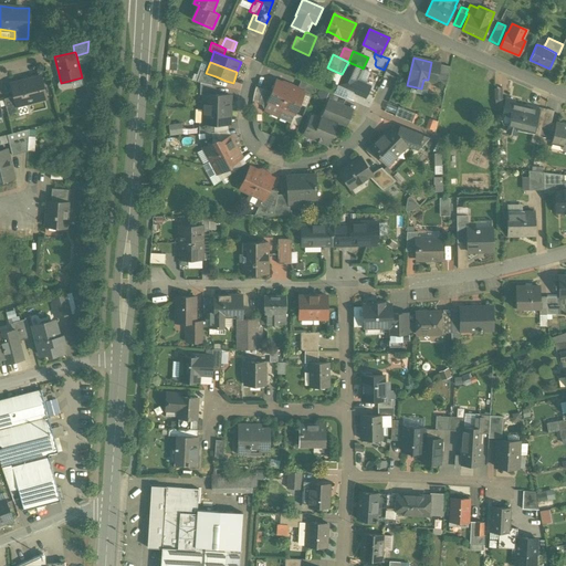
[(337,85),(365,97),(370,86),(357,80),(362,67),(348,62),(342,74),(337,85)]
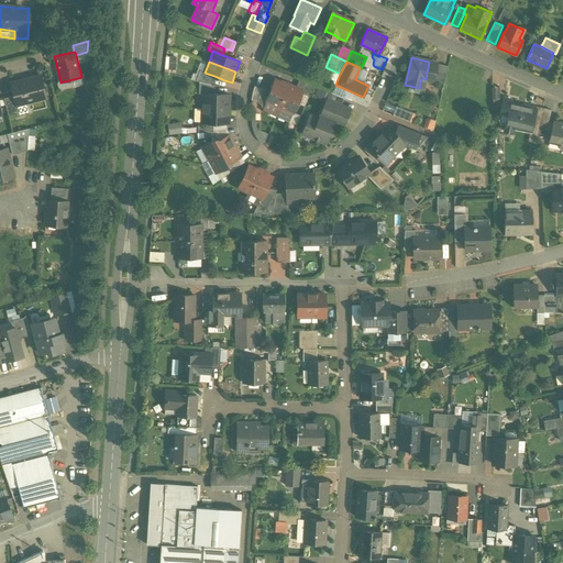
[(448,66),(429,62),(426,79),(433,81),(433,80),(444,83),(448,66)]
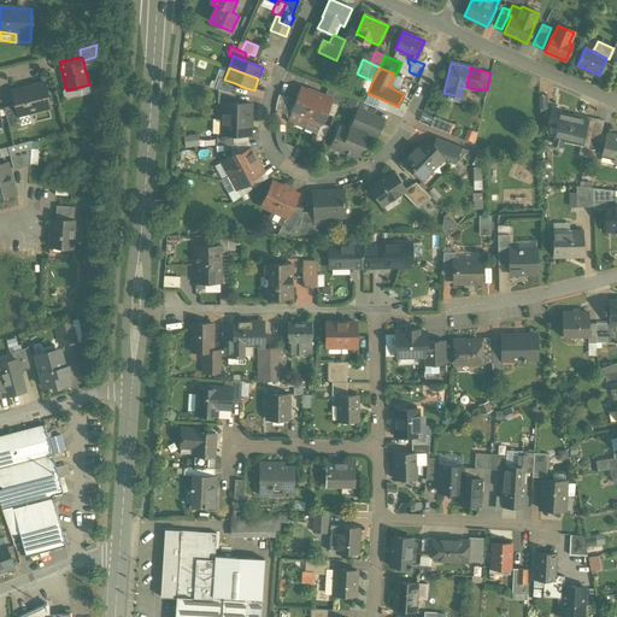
[(357,88),(368,93),(372,81),(362,76),(357,88)]
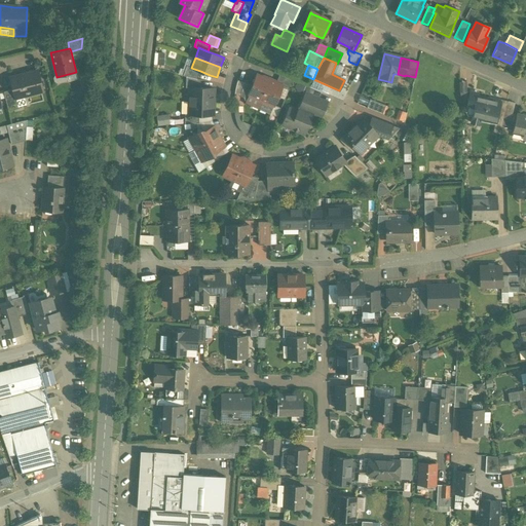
[(200,71),(191,68),(187,66),(183,76),(186,77),(197,79),(200,71)]
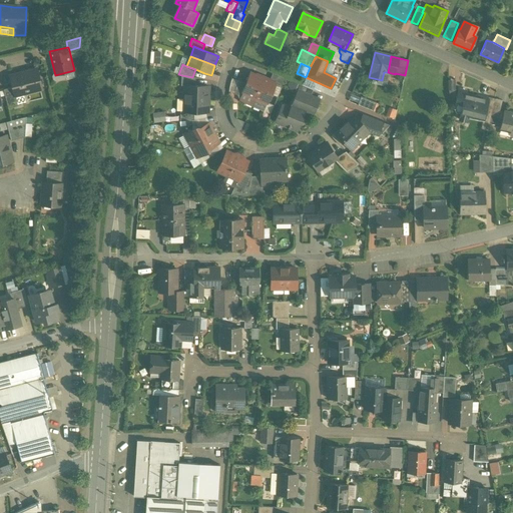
[(36,69),(10,76),(13,87),(15,96),(42,89),(36,69)]
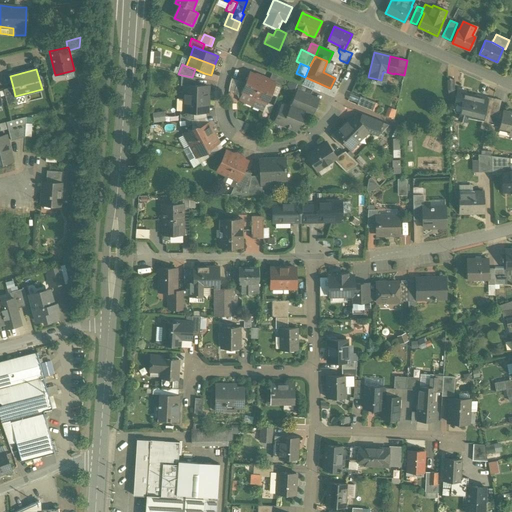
[(263,78),(250,72),(246,83),(242,92),(243,93),(254,98),(263,78)]
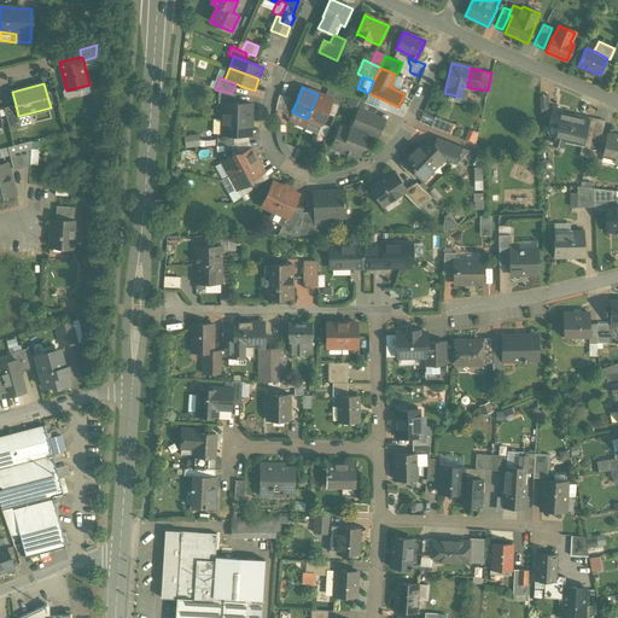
[(344,93),(328,87),(325,97),(332,100),(331,103),(338,106),(344,93)]
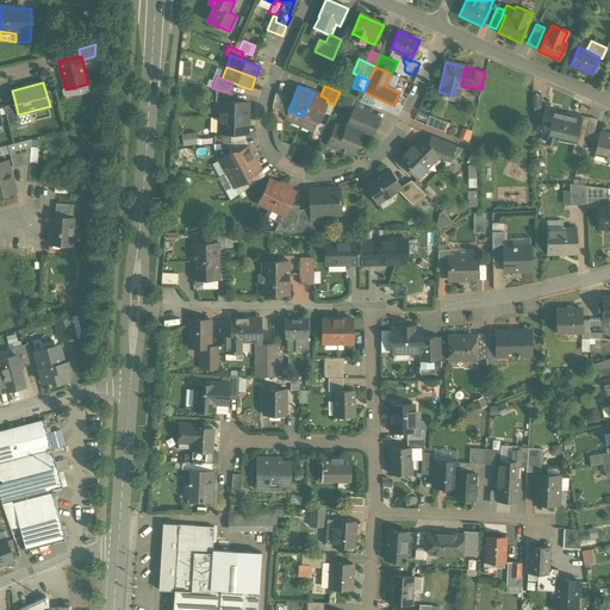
[(229,92),(216,89),(216,103),(221,103),(221,101),(232,103),(232,93),(229,92)]
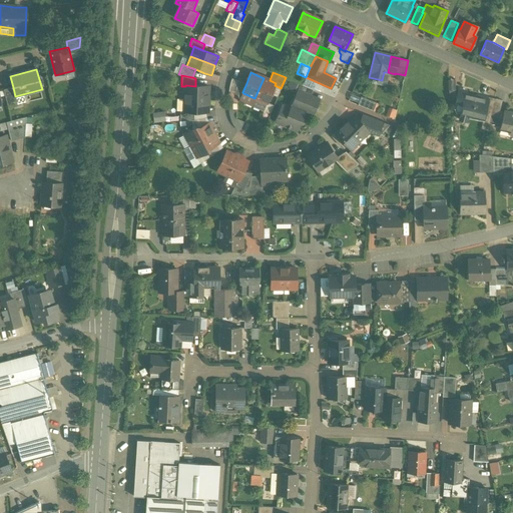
[(264,78),(254,98),(268,103),(275,85),(276,83),(270,80),(264,78)]
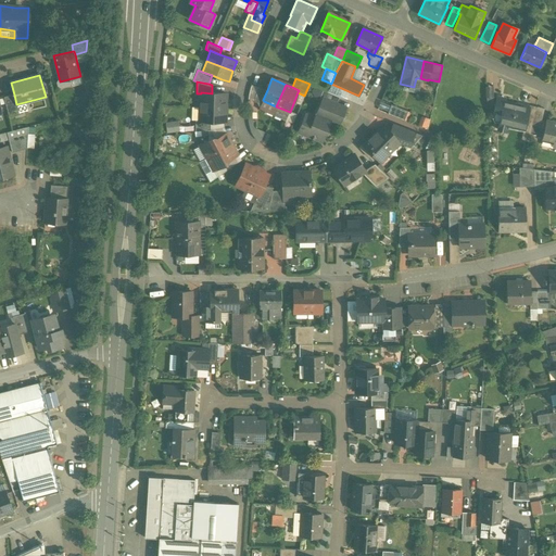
[(267,90),(258,87),(255,96),(254,102),(262,105),(264,101),(263,100),(267,90)]
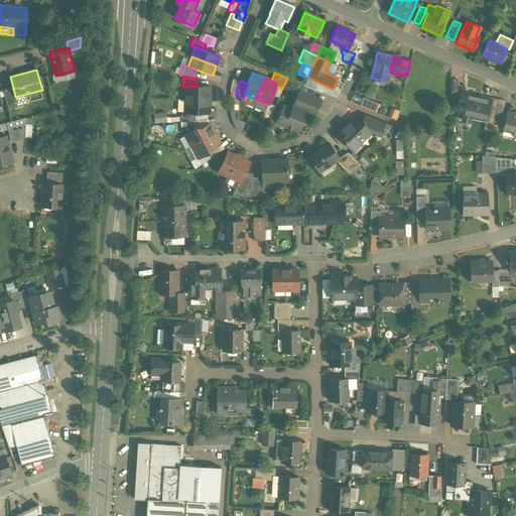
[(314,90),(299,84),(296,91),(299,92),(299,91),(312,97),(314,90)]
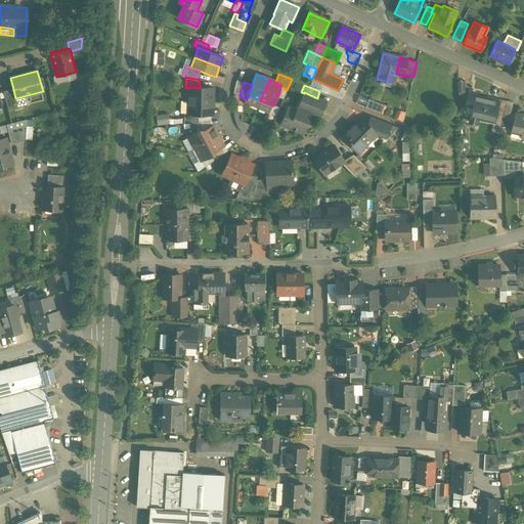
[(200,88),(189,87),(189,88),(188,100),(213,101),(214,89),(210,88),(200,88)]
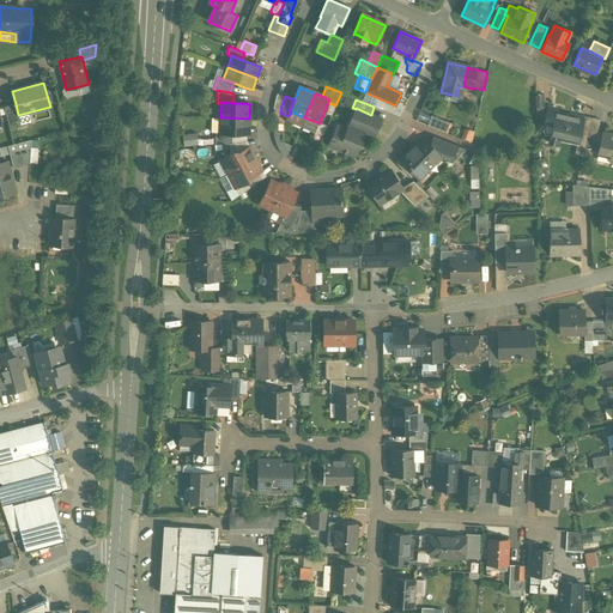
[(16,104),(4,107),(10,129),(22,126),(18,115),(16,104)]
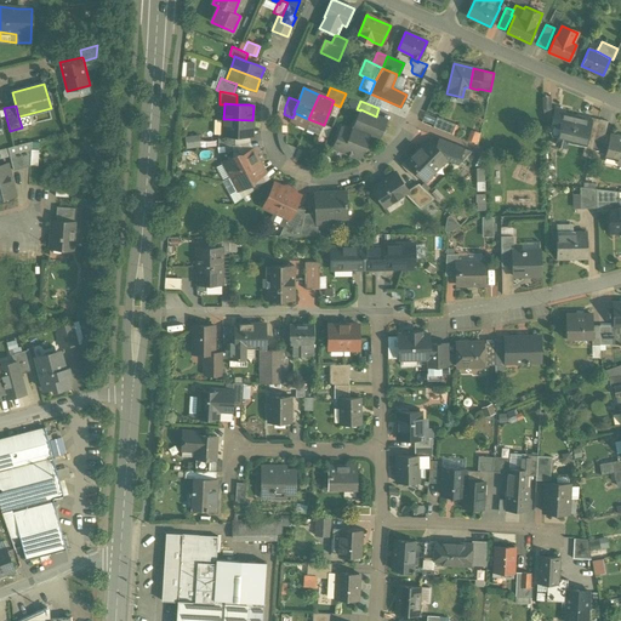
[(352,132),(341,129),(334,147),(360,158),(370,135),(376,137),(380,131),(381,131),(386,120),(376,117),(360,109),(360,110),(352,132)]
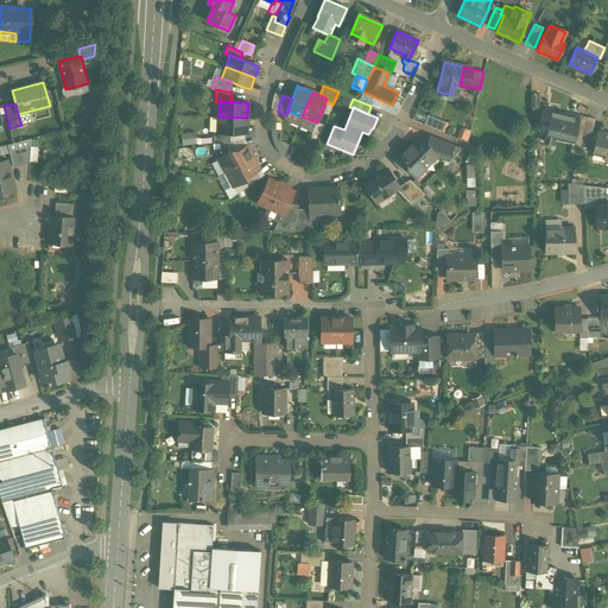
[(552,108),(544,107),(540,121),(549,124),(551,112),(552,112),(552,108)]
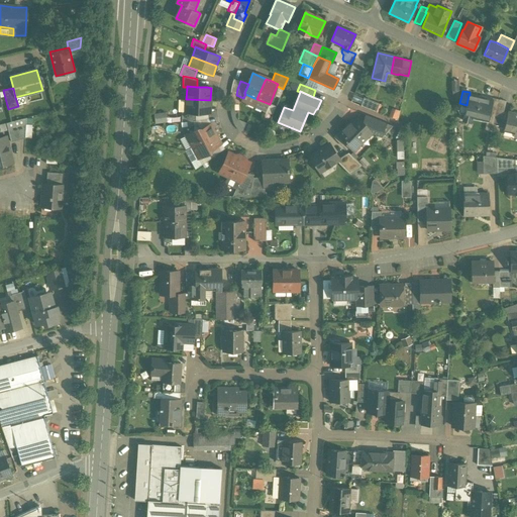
[(498,99),(488,97),(488,99),(470,95),(469,95),(467,105),(463,114),(462,120),(470,122),(472,115),(487,119),(494,120),(495,115),(498,99)]
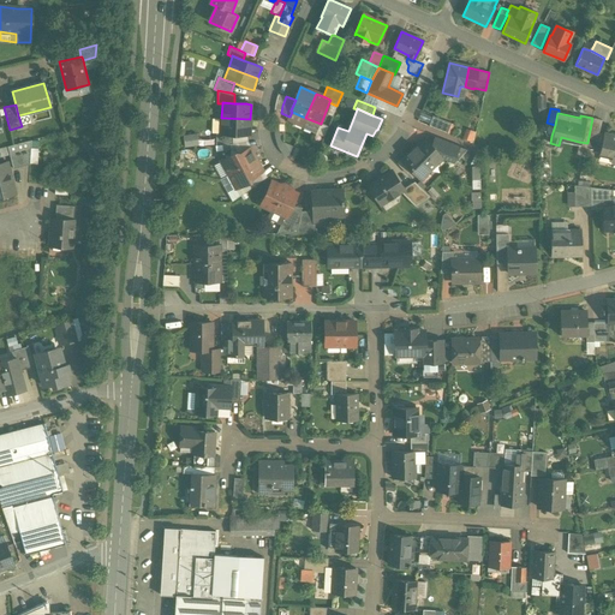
[(451,123),(433,115),(429,126),(447,133),(447,132),(445,132),(448,123),(451,124),(451,123)]
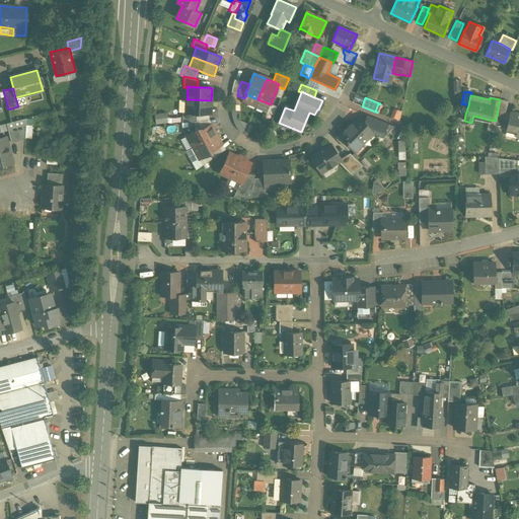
[(211,100),(187,99),(187,113),(197,114),(207,114),(211,114),(211,100)]
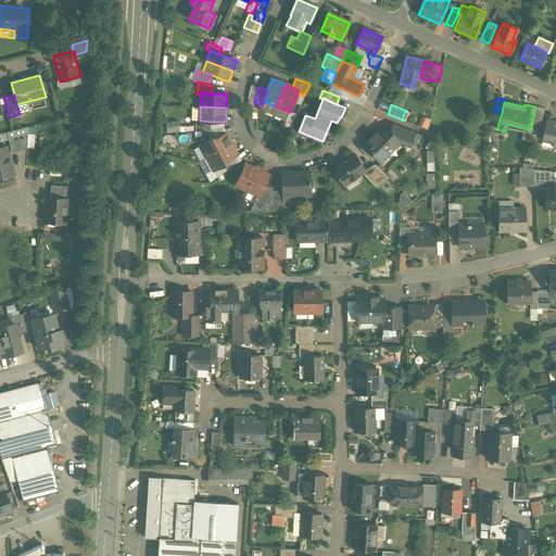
[(544,109),(535,106),(532,124),(540,126),(541,121),(544,109)]
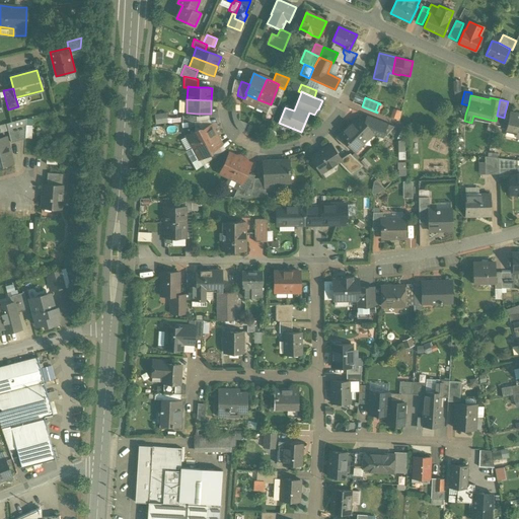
[(468,105),(461,103),(459,112),(461,114),(465,115),(468,105)]
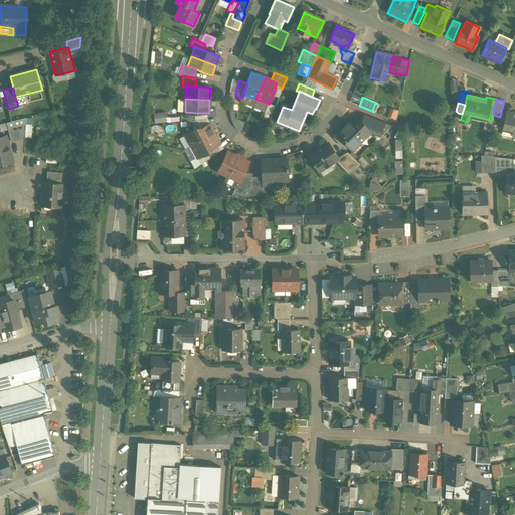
[(395,118),(397,111),(390,108),(387,116),(395,118)]
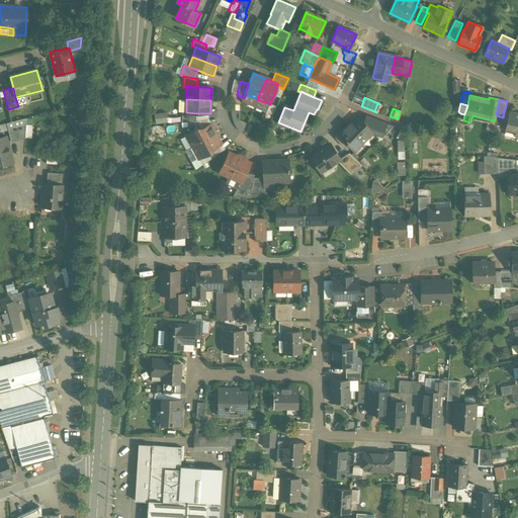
[(196,113),(186,112),(182,112),(182,122),(193,121),(196,121),(196,113)]
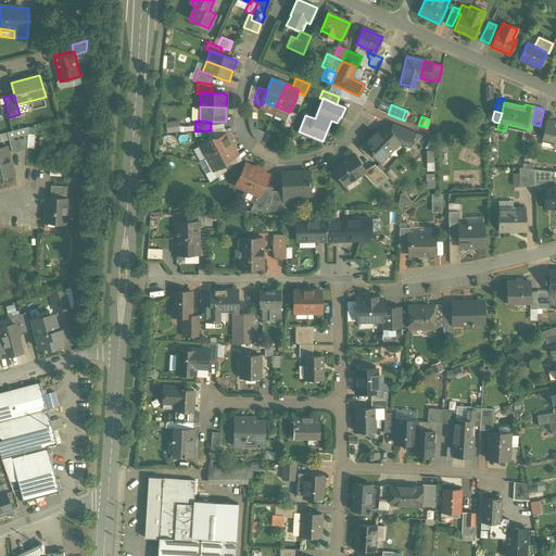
[(542,138),(546,122),(541,121),(540,126),(532,124),(531,129),(530,131),(539,133),(538,137),(542,138)]
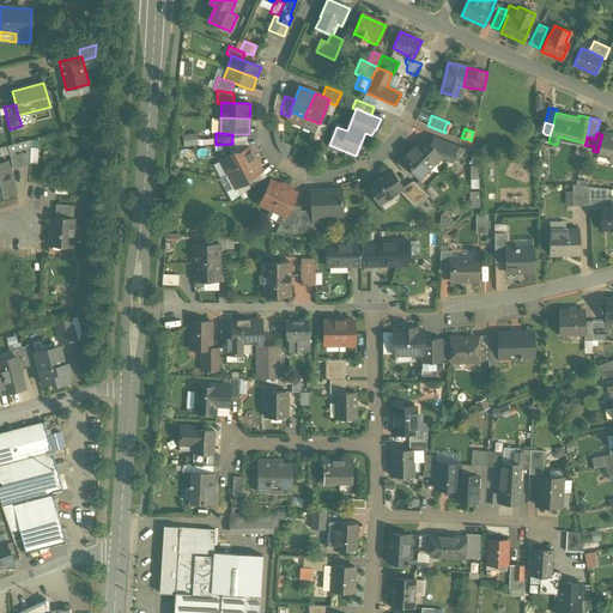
[(612,135),(602,133),(602,134),(598,152),(598,153),(611,156),(610,159),(612,159),(612,135)]
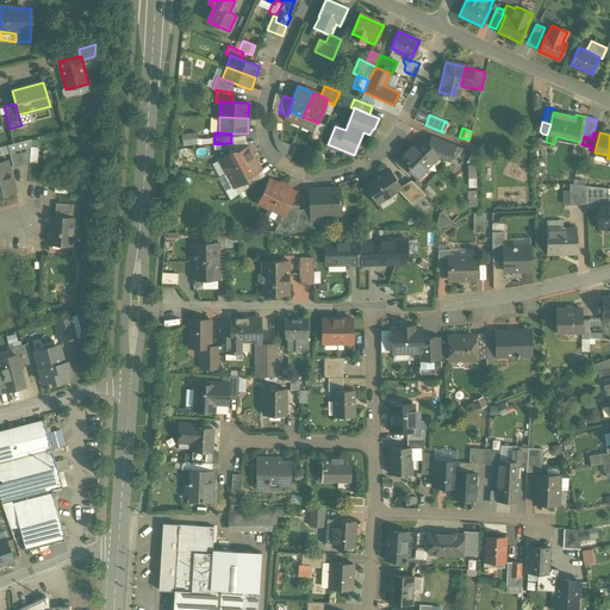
[(182,135),(184,145),(194,144),(192,134),(182,135)]
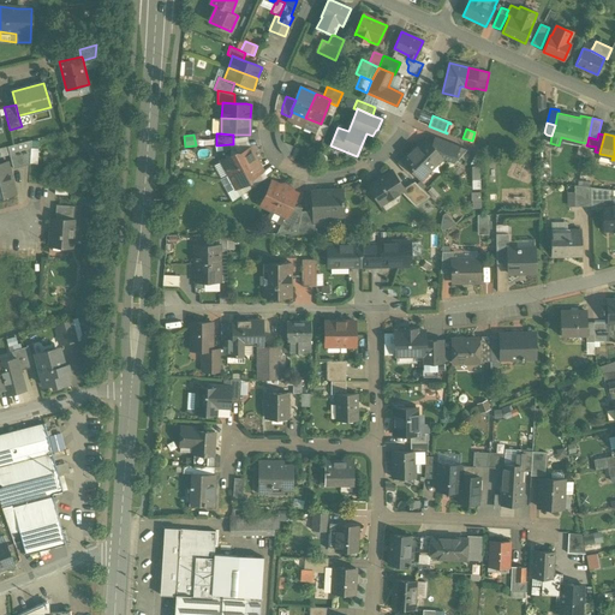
[(458,145),(436,137),(433,144),(430,147),(441,157),(446,153),(449,154),(458,145)]
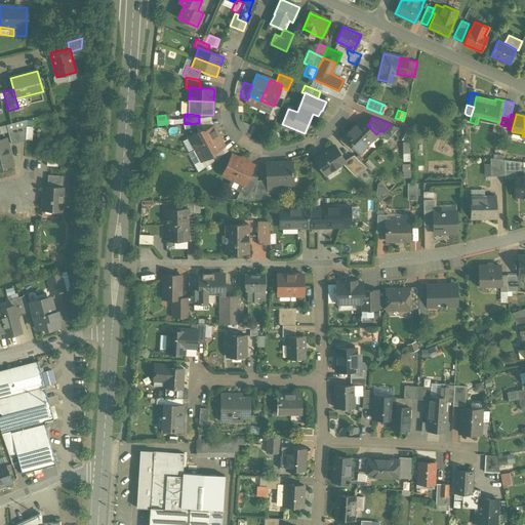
[(362,119),(345,136),(360,152),(376,134),(367,125),(362,119)]
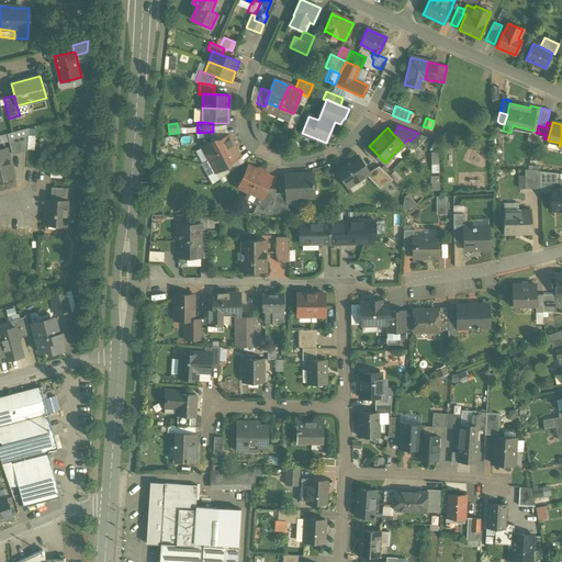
[(29,128),(7,134),(9,141),(27,135),(29,128)]
